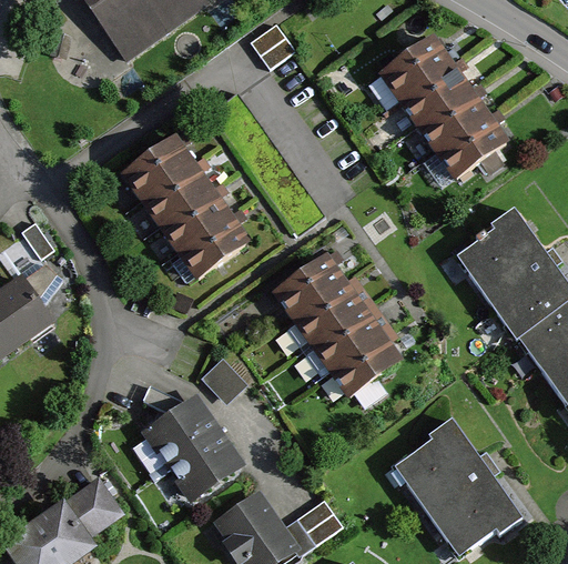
[(84,0),(128,60),(205,4),(202,0),(84,0)]
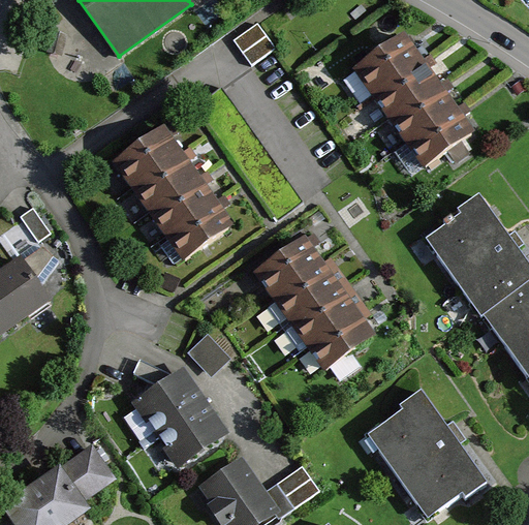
[(256,23),(232,39),(250,64),(274,48),(256,23)]
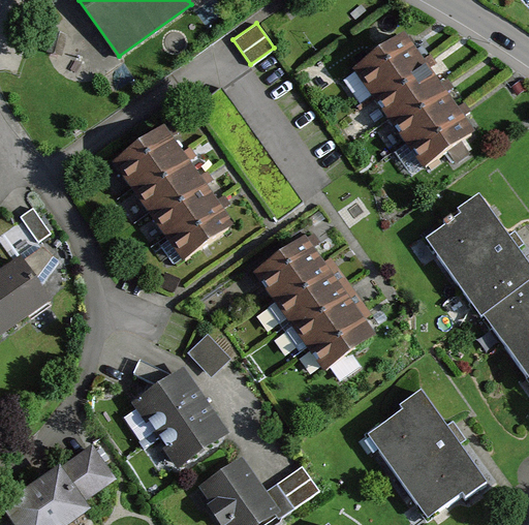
[(62,54),(68,32),(53,28),(48,51),(62,54)]
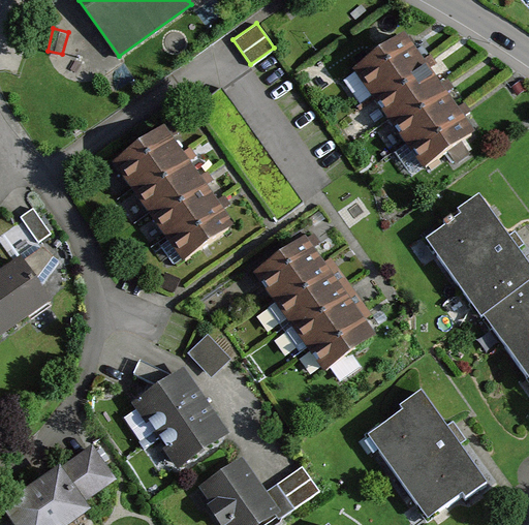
[(374,91),(418,60),(402,36),(358,68),(374,91)]
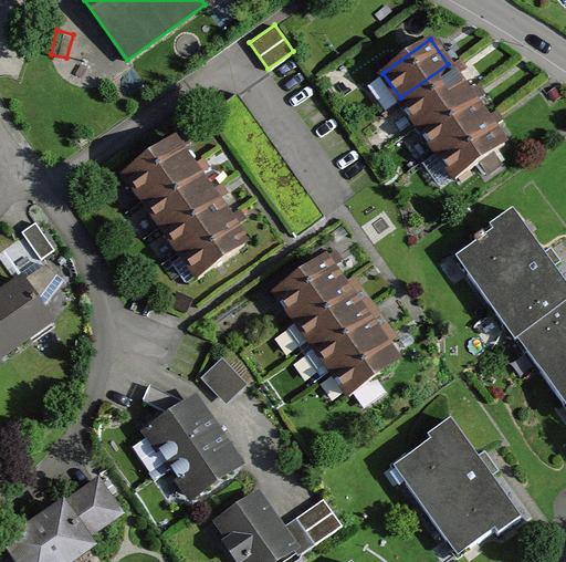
[(418,123),(465,90),(448,64),(400,97),(418,123)]
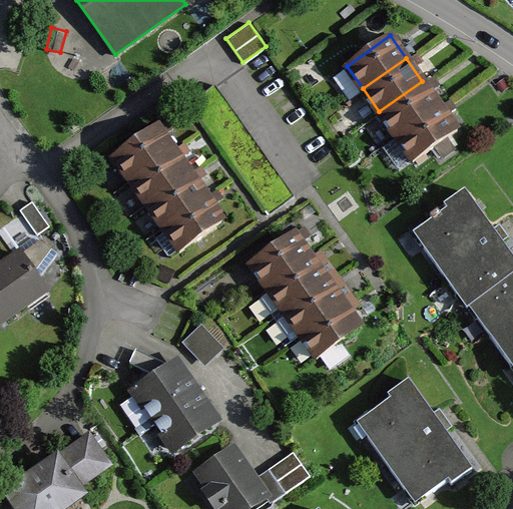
[(395,134),(438,104),(422,81),(379,111),(395,134)]
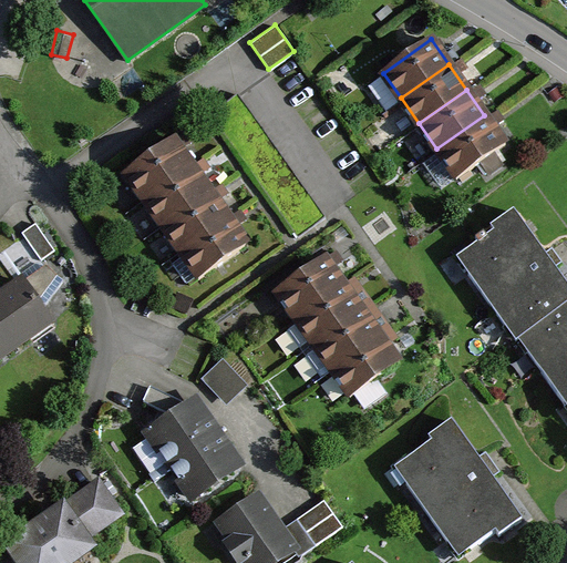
[(502,140),(484,115),(436,149),(454,174),(502,140)]
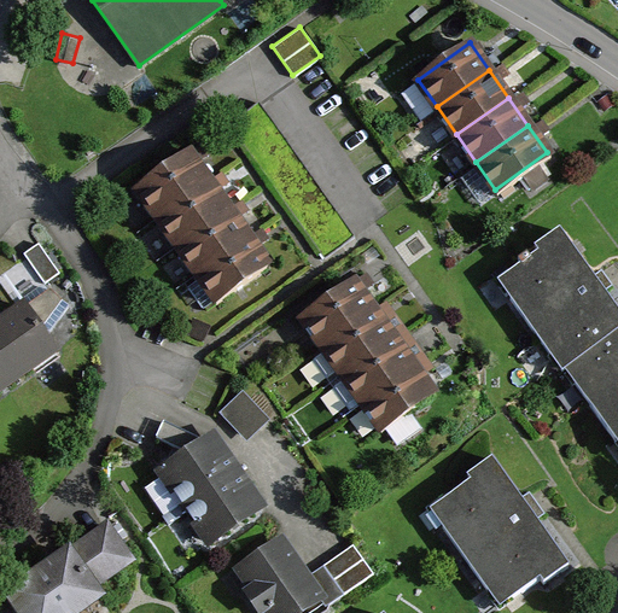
[(153,220),(214,179),(192,149),(133,190),(153,220)]
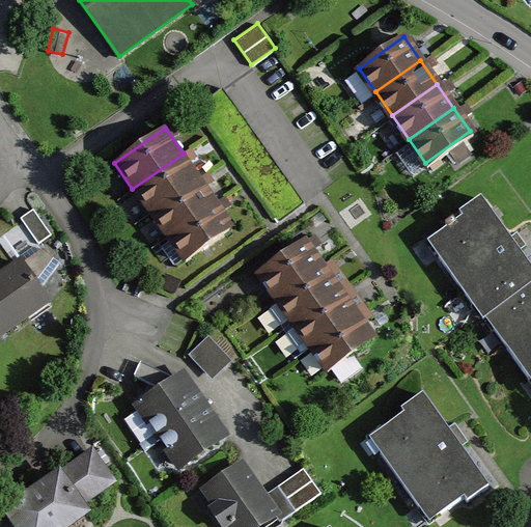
[(148,213),(200,177),(184,154),(132,189),(148,213)]
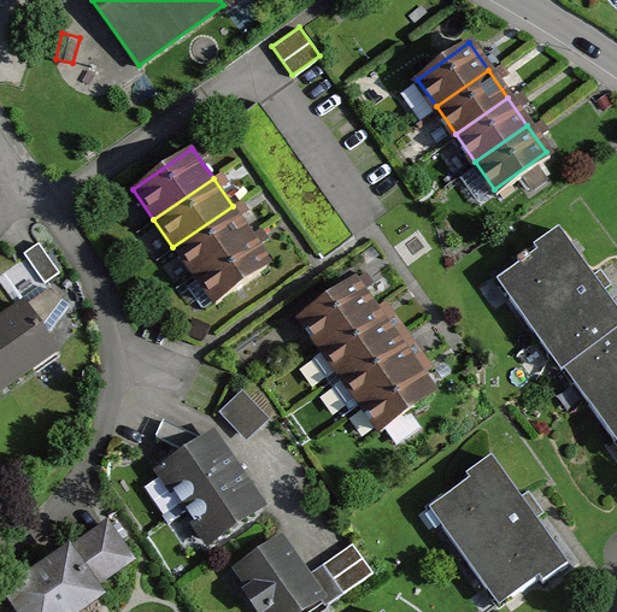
[(193,275),(252,233),(233,206),(172,247),(193,275)]
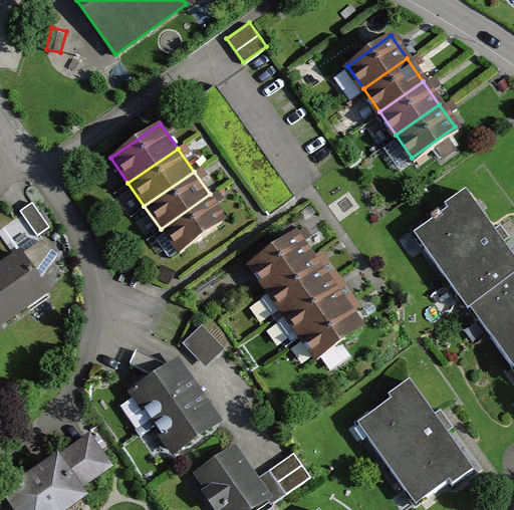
[(467,306),(513,272),(513,259),(464,190),(443,205),(446,208),(413,232),(467,306)]
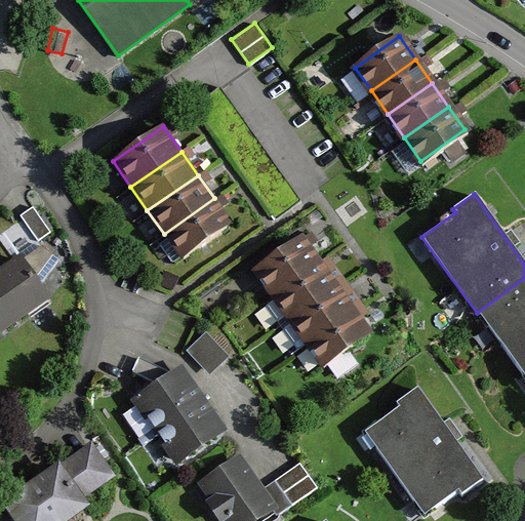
[(233,224),(214,198),(164,234),(182,259),(233,224)]
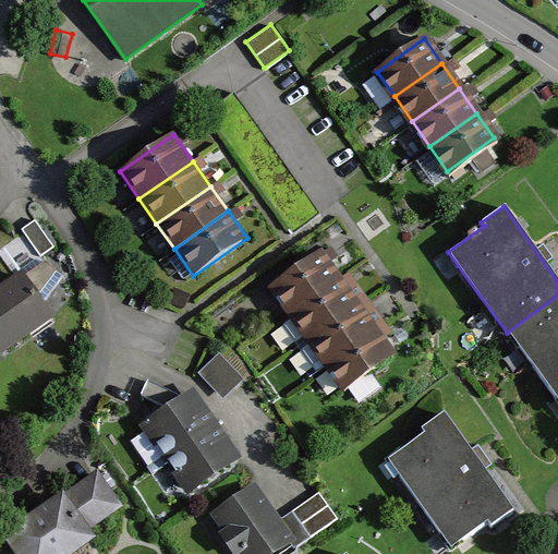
[(36,218),(23,227),(41,253),(53,243),(36,218)]
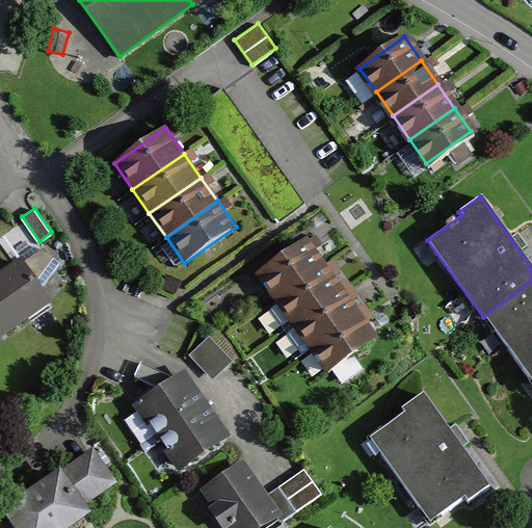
[(277,297),(322,266),(306,242),(261,273),(277,297)]
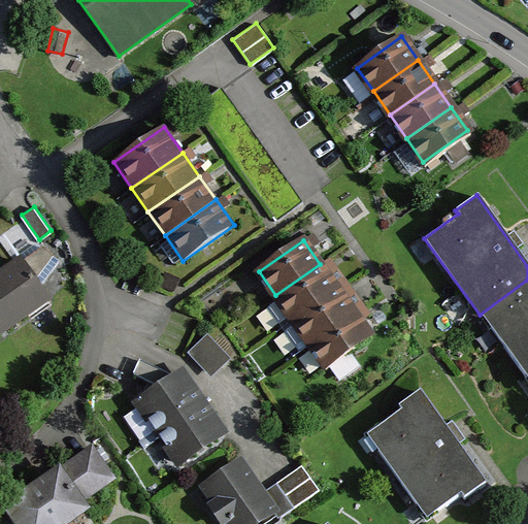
[(0,336),(52,300),(40,284),(58,259),(41,244),(0,273),(0,336)]
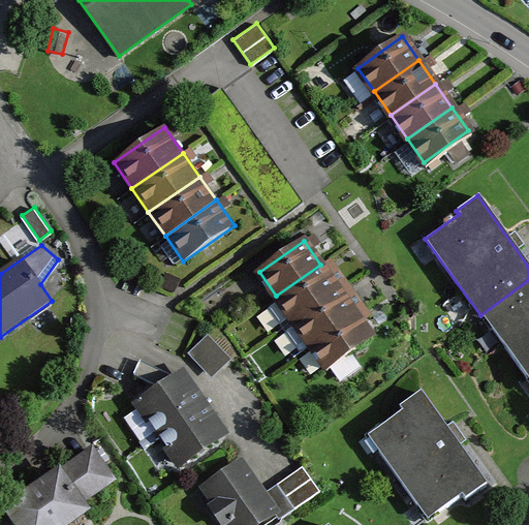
[(292,319),(337,288),(320,265),(276,296),(292,319)]
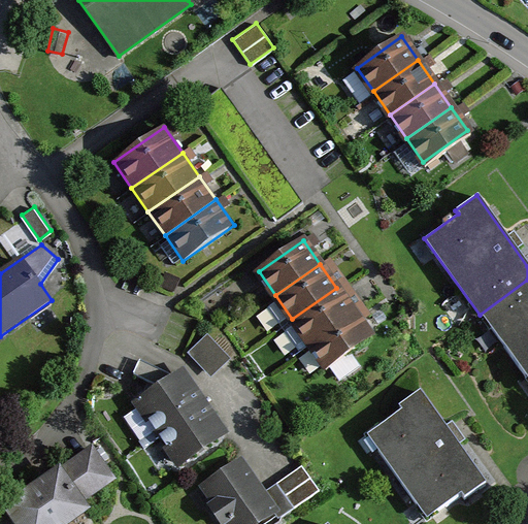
[(179,276),(166,269),(159,283),(173,290),(179,276)]
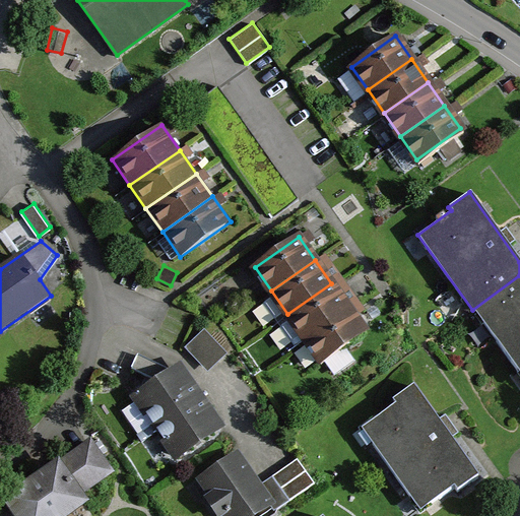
[(519,275),(472,310),(519,375),(519,275)]
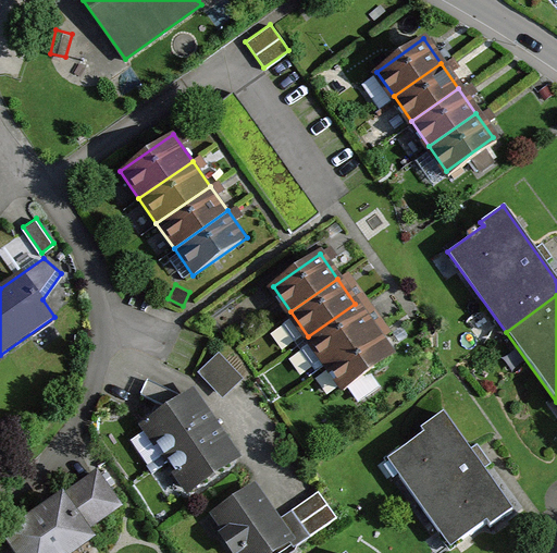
[(325,361),(372,328),(355,304),(308,336),(325,361)]
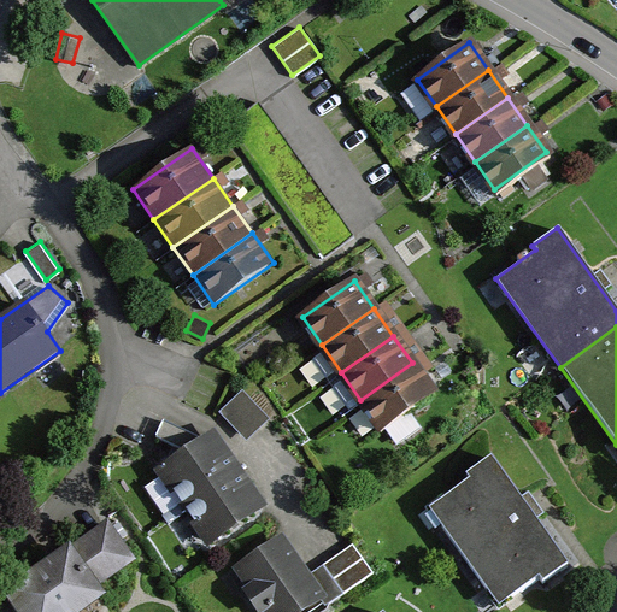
[(432,390),(412,363),(360,400),(380,428),(432,390)]
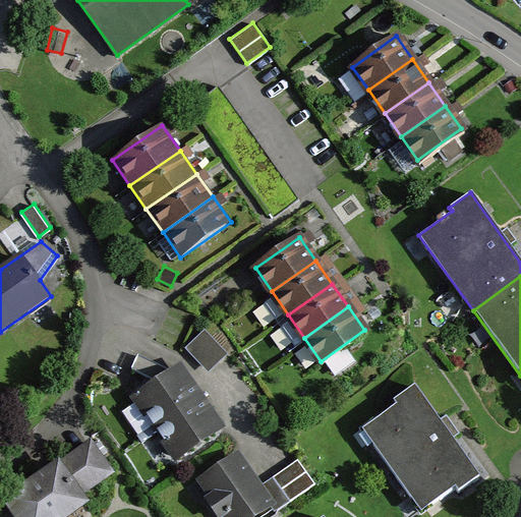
[(227,352),(205,328),(185,345),(207,369),(227,352)]
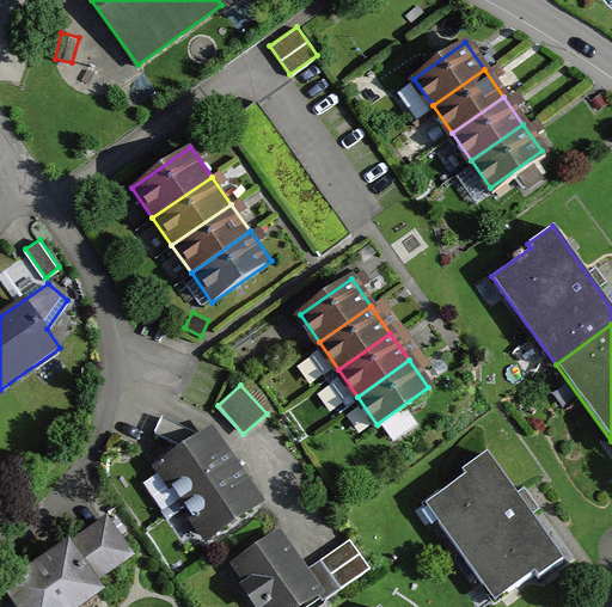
[(212,425),(151,465),(204,540),(265,501),(244,472),(231,452),(212,425)]
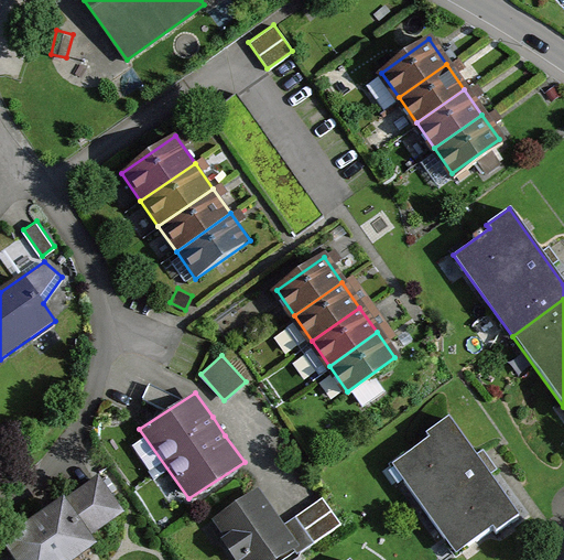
[(426,435),(430,441),(394,465),(456,553),(492,528),(496,532),(518,517),(449,419),(426,435)]
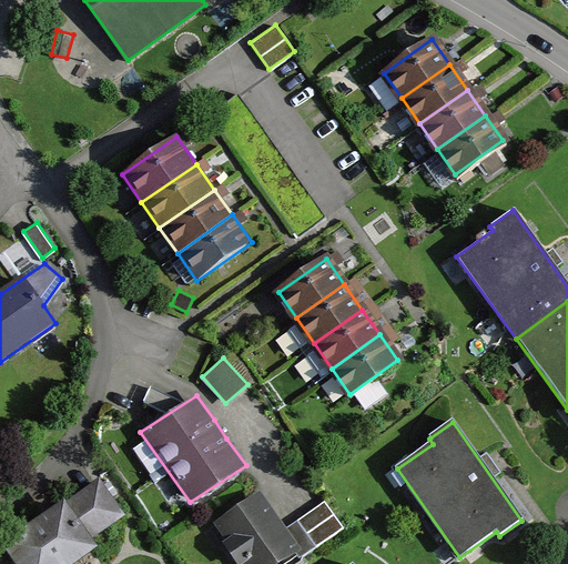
[(1,544),(14,563),(75,563),(98,549),(91,539),(124,515),(98,477),(51,510),(1,544)]
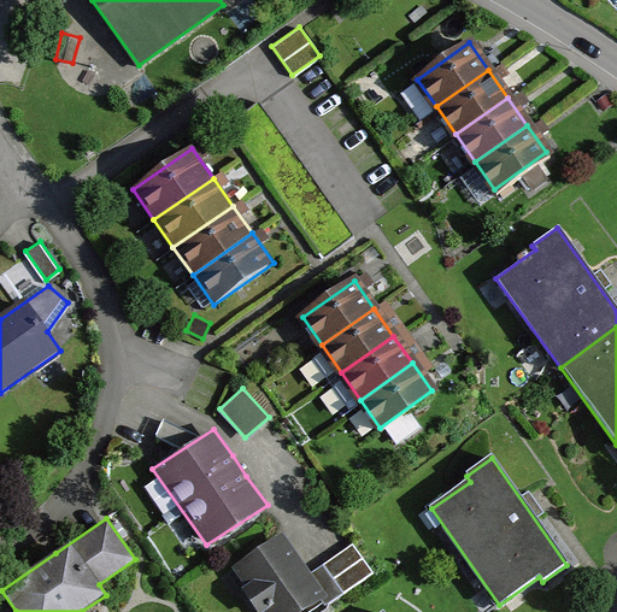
[(233,568),(248,589),(244,592),(257,611),(304,611),(327,596),(310,571),(282,533),(233,568)]
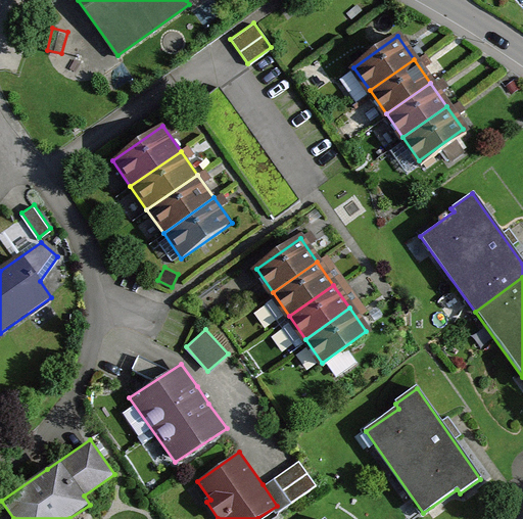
[(299,461),(263,484),(277,506),(280,511),(317,485),(299,461)]
